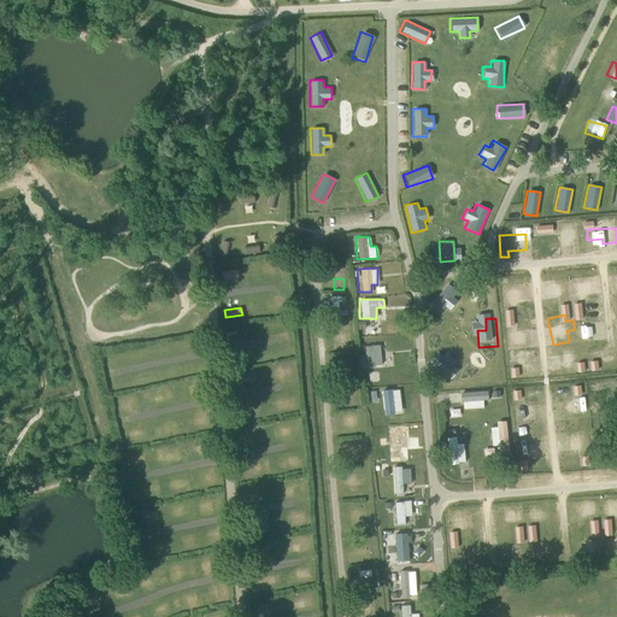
[(380,345),(364,346),(364,365),(380,364),(380,345)]
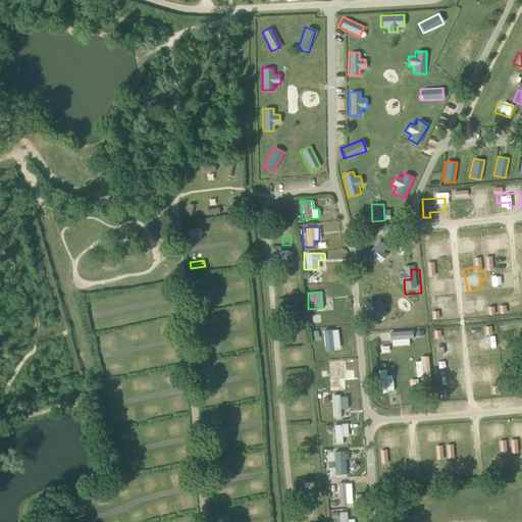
[(214,312),(216,323),(228,321),(227,310),(214,312)]
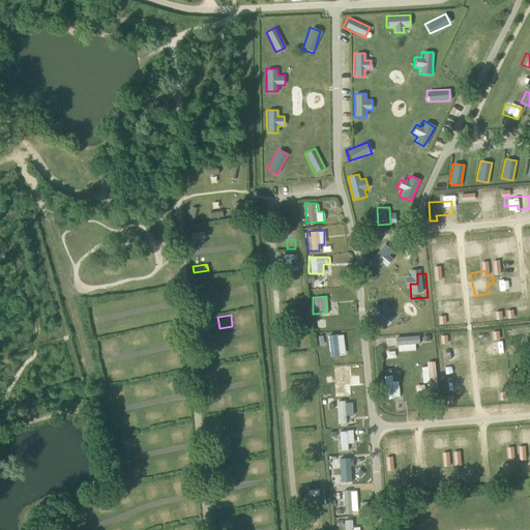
[(455,332),(457,346),(467,345),(465,331),(455,332)]
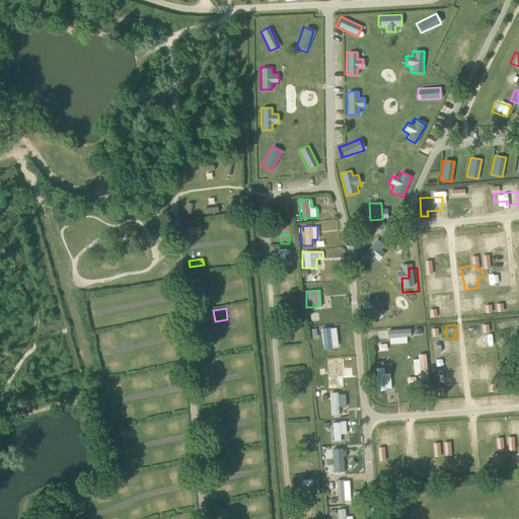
[(337,348),(336,327),(320,327),(320,349),(337,348)]
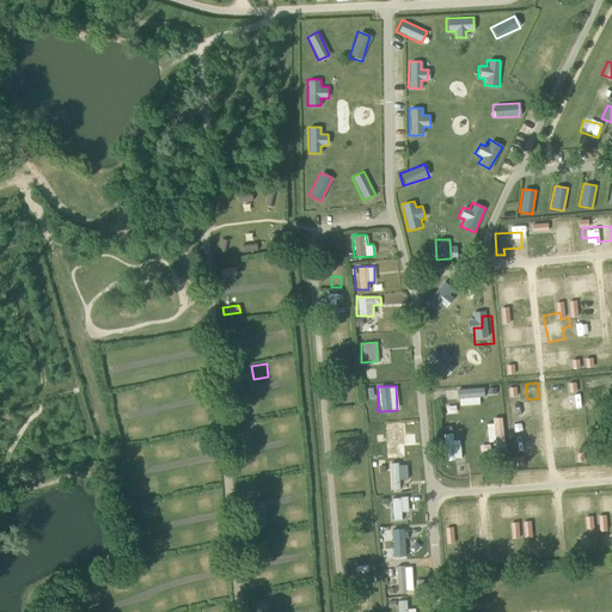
[(457,389),(458,405),(479,404),(479,397),(484,397),(484,387),(457,389)]
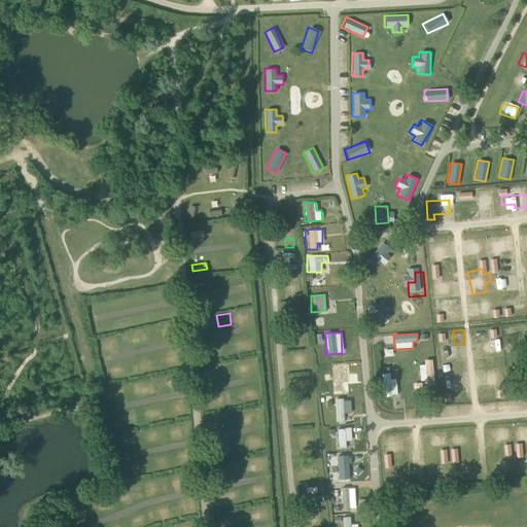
[(306,355),(293,355),(294,366),(306,365),(306,355)]
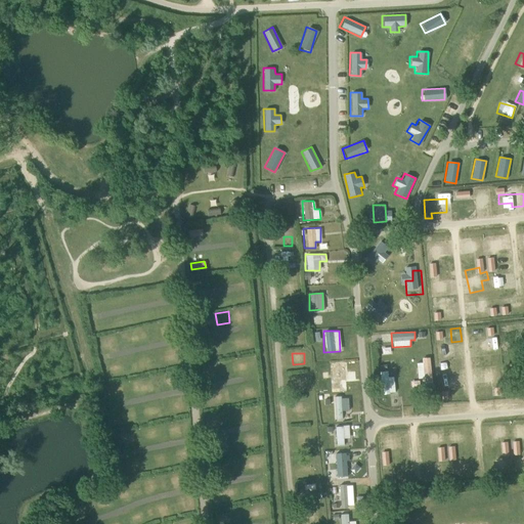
[(416,380),(410,380),(410,387),(432,386),(430,357),(420,357),(421,362),(416,362),(416,380)]
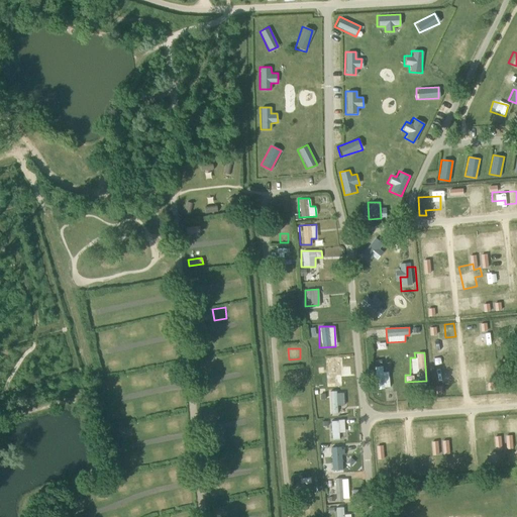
[(215,358),(217,369),(227,367),(226,356),(215,358)]
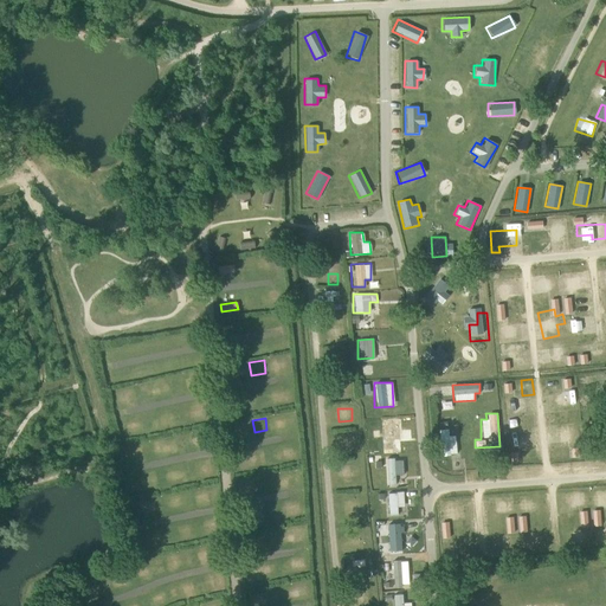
[(393,439),(398,439),(398,421),(381,421),(382,451),(394,451),(393,439)]
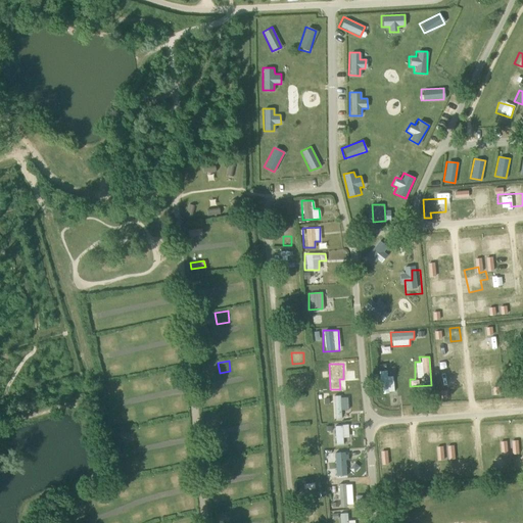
[(392,375),(387,376),(386,370),(379,370),(380,392),(393,392),(392,375)]
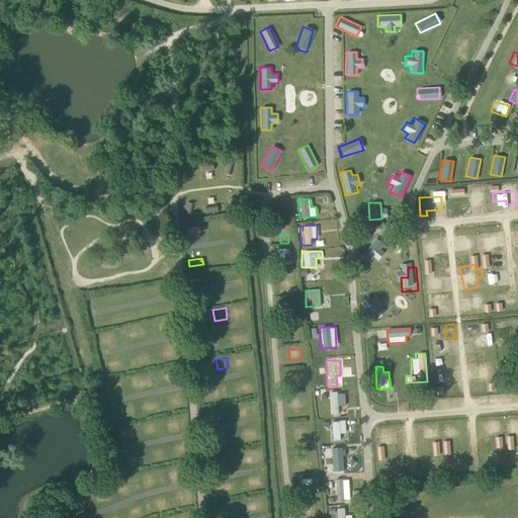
[(305,372),(292,373),(293,387),(305,386),(305,372)]
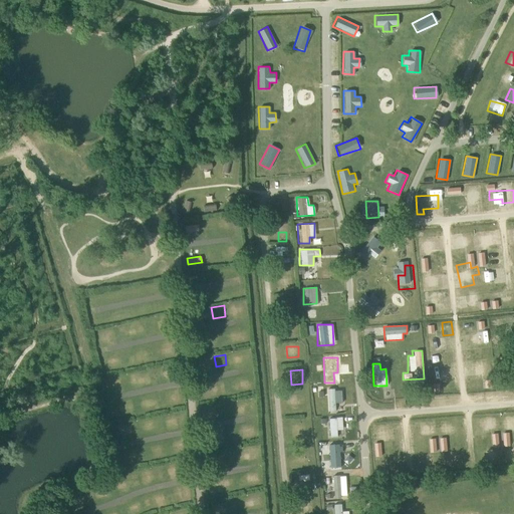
[(158,370),(149,372),(150,379),(159,377),(158,370)]
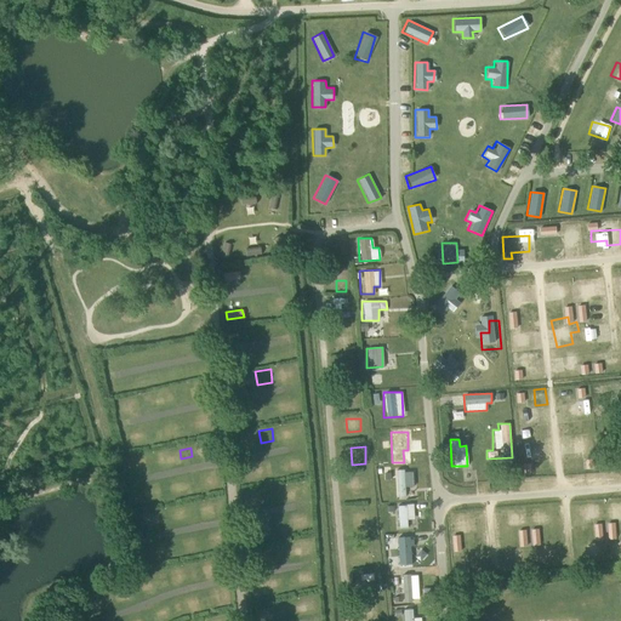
[(522,454),(523,466),(536,465),(535,453),(522,454)]
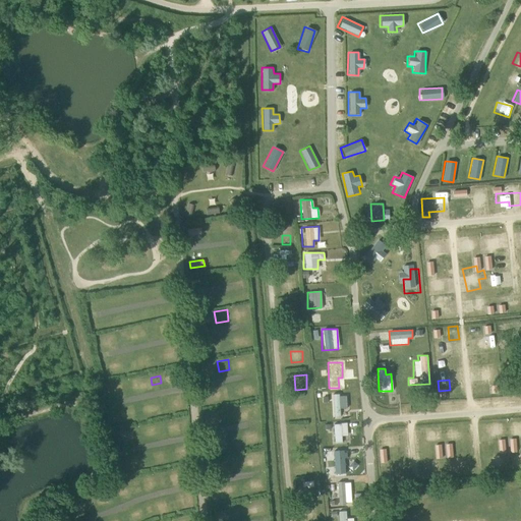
[(332,417),(346,417),(347,395),(332,395),(332,417)]
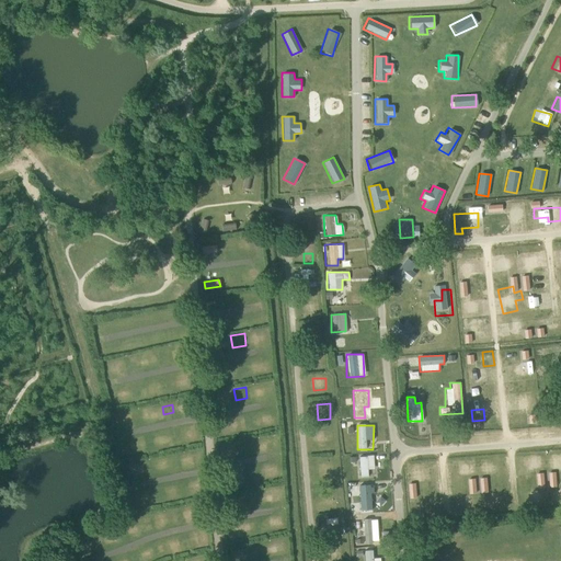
[(315,443),(331,441),(330,428),(313,430),(315,443)]
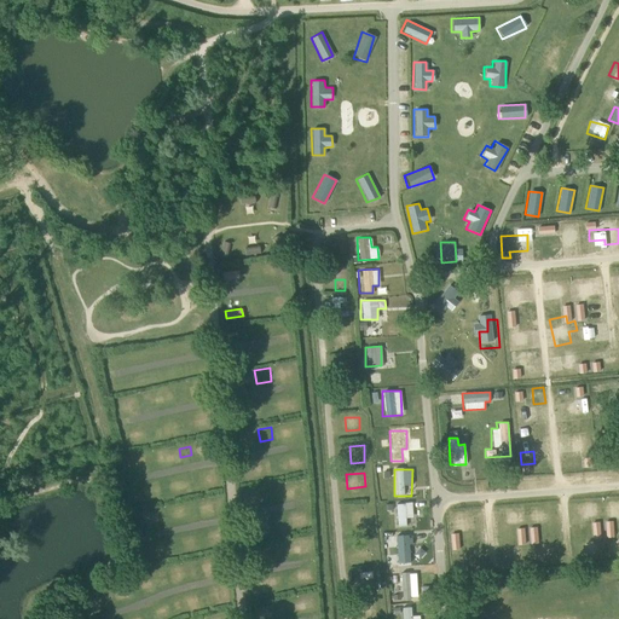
[(301,484),(287,484),(288,497),(301,496),(301,484)]
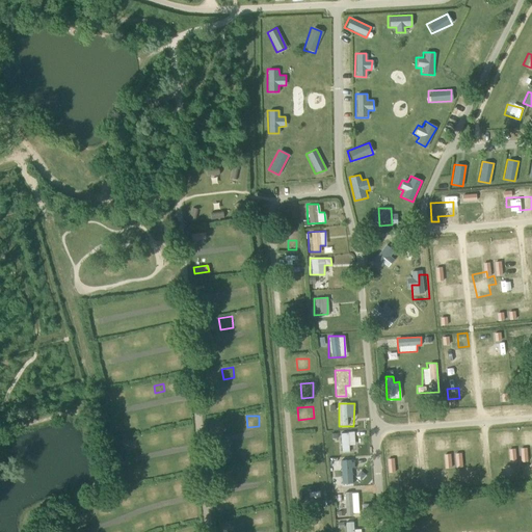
[(175,430),(178,446),(190,443),(187,427),(175,430)]
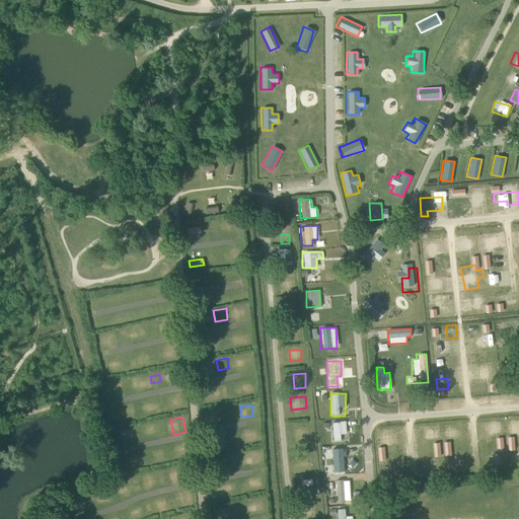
[(331,441),(340,441),(340,434),(346,434),(345,421),(330,422),(331,441)]
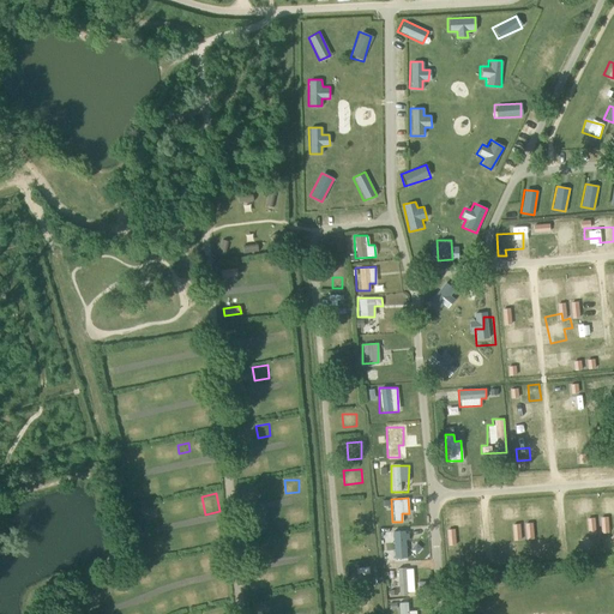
[(180,501),(168,504),(170,515),(181,512),(180,501)]
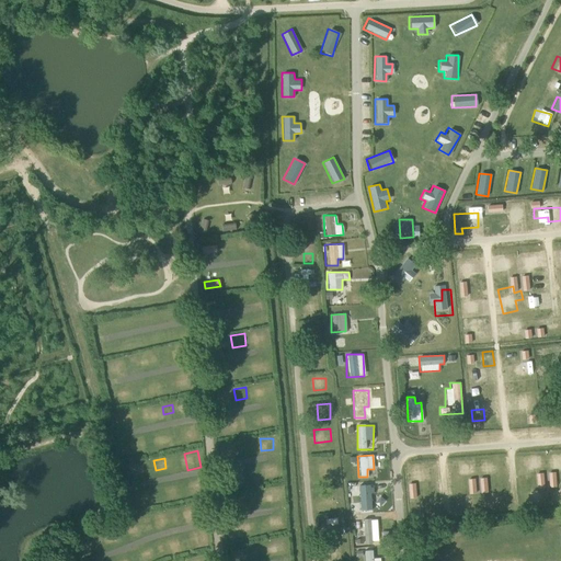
[(335,480),(335,467),(324,467),(324,480),(335,480)]
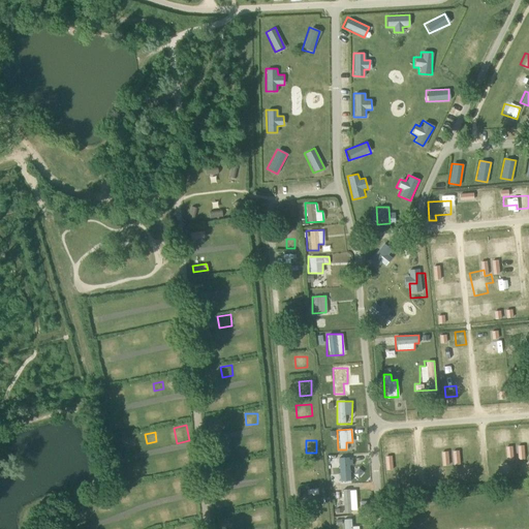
[(347,463),(347,458),(340,458),(341,480),(354,479),(354,462),(347,463)]
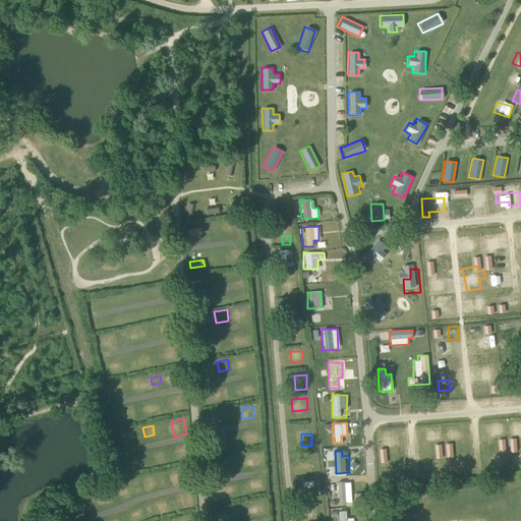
[(428,479),(427,469),(416,469),(417,480),(428,479)]
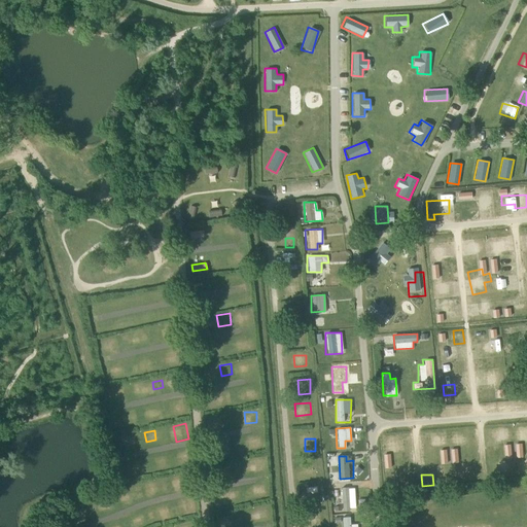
[(136,486),(139,495),(146,493),(143,484),(136,486)]
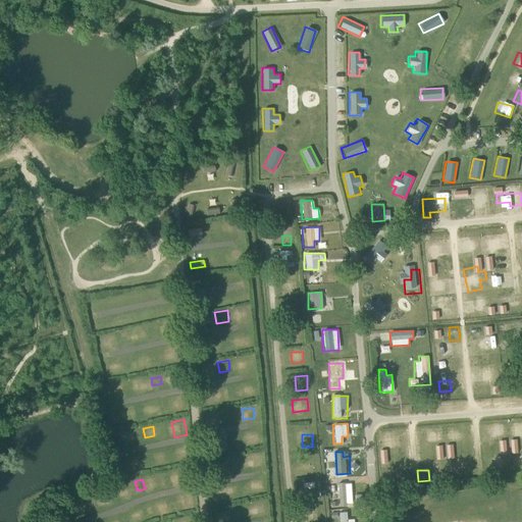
[(304,483),(304,496),(315,494),(315,482),(304,483)]
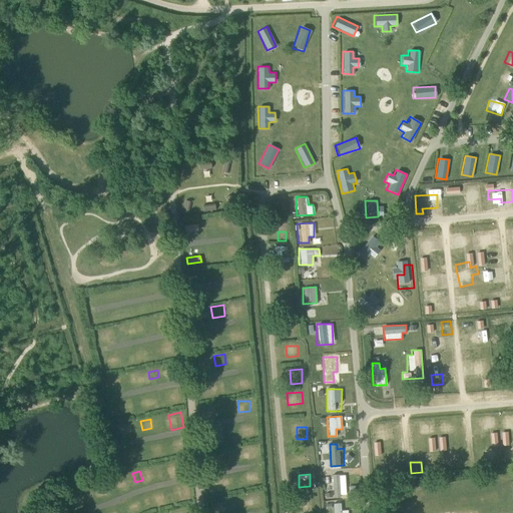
[(330,475),(331,496),(346,496),(345,474),(330,475)]
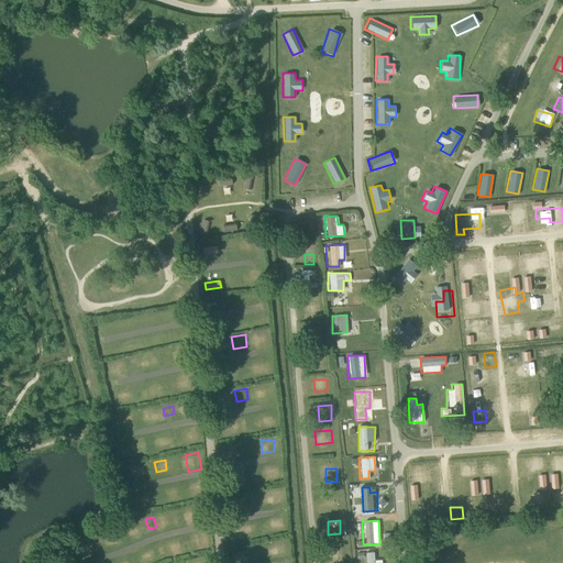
[(286,541),(271,543),(273,556),(288,554),(286,541)]
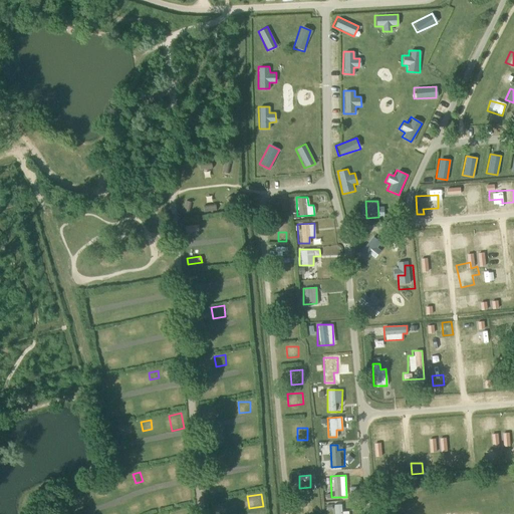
[(230,499),(231,513),(241,513),(243,513),(242,498),(230,499)]
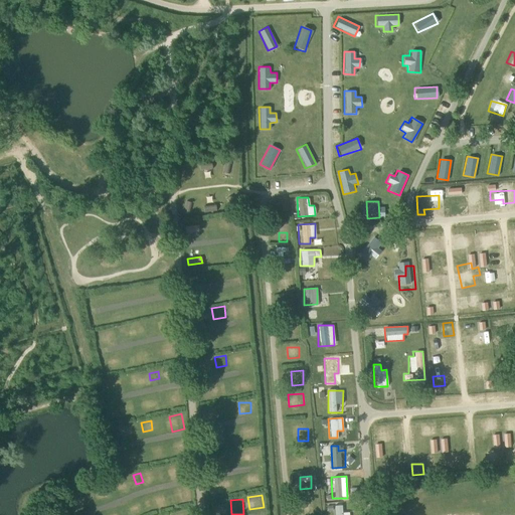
[(221,509),(226,508),(225,503),(211,505),(212,514),(221,513),(221,509)]
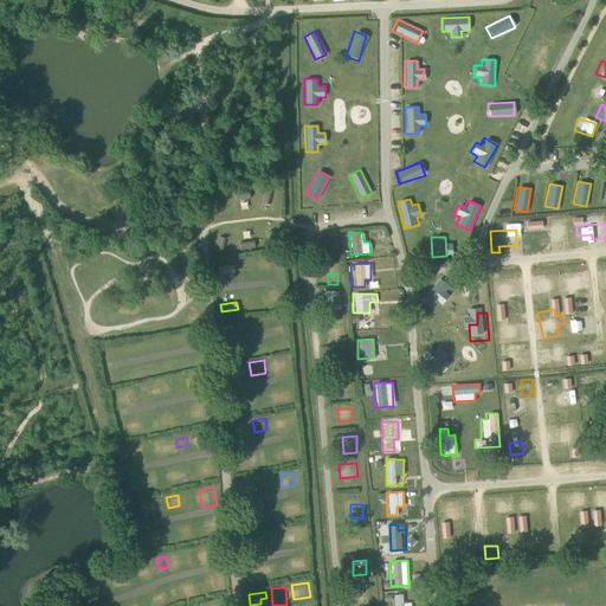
[(412,605),(411,595),(389,597),(389,605),(412,605)]
